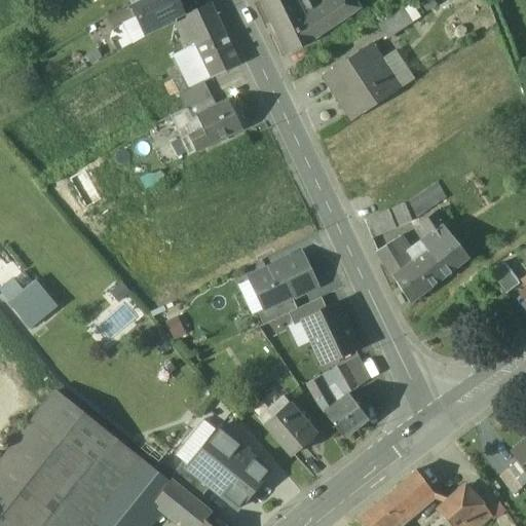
[(141,0),(130,5),(145,37),(175,23),(174,21),(182,16),(173,0),(141,0)]
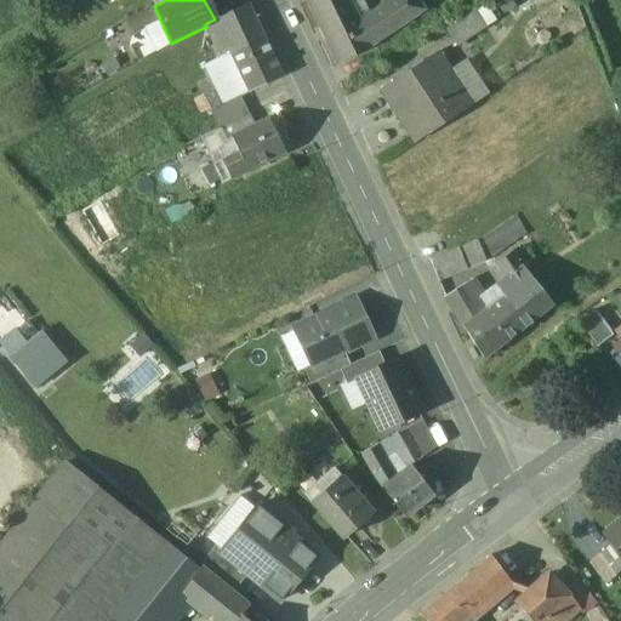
[(347,0),(306,0),(322,32),(355,15),(347,0)]
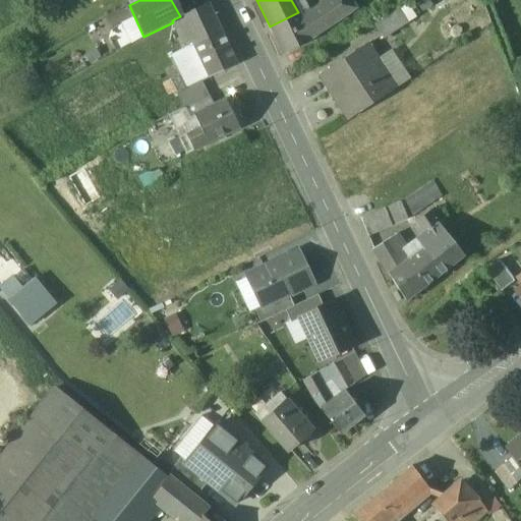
[(330,0),(301,18),(312,38),(313,37),(355,9),(348,0),(330,0)]
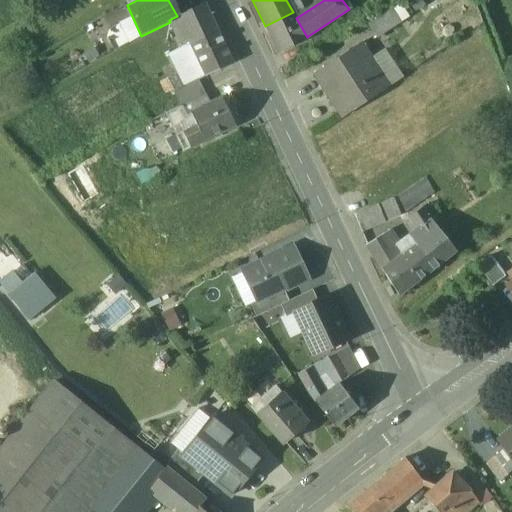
[(203,4),(177,16),(190,44),(216,31),(203,4)]
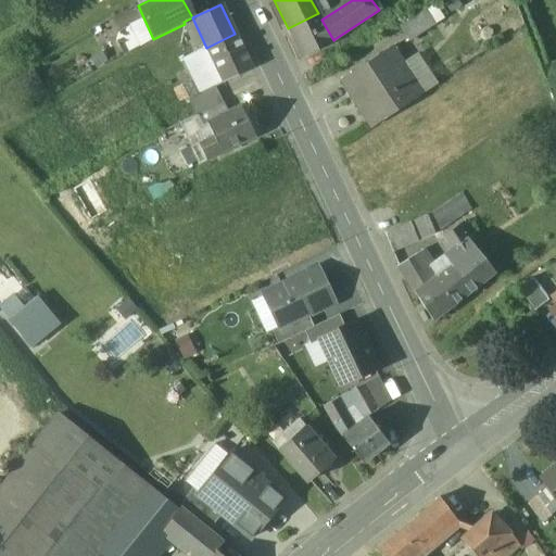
[(424,11),(399,27),(408,42),(433,26),(424,11)]
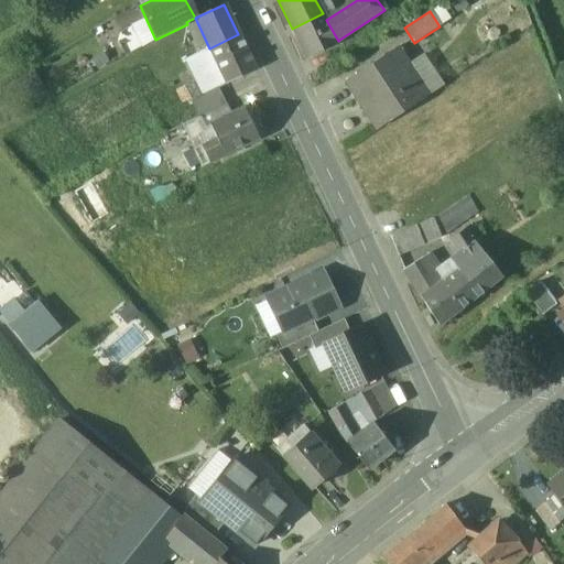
[(323,13),(292,29),(306,60),(340,42),(339,40),(338,41),(326,20),(323,13)]
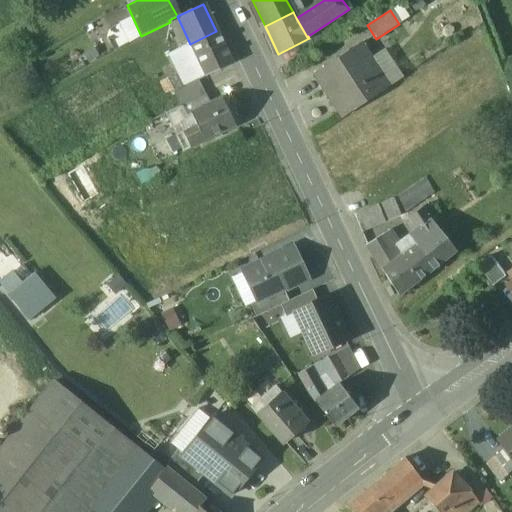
[(190,44),(177,16),(169,20),(170,22),(177,38),(174,39),(179,49),(190,44)]
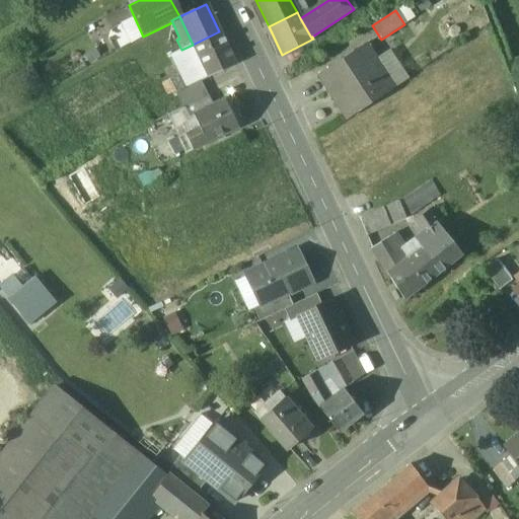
[(219,31),(193,45),(209,77),(234,64),(219,31)]
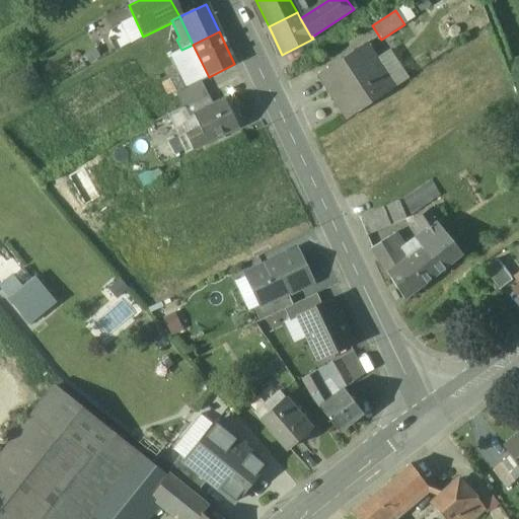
[(362,47),(318,75),(348,120),(391,91),(362,47)]
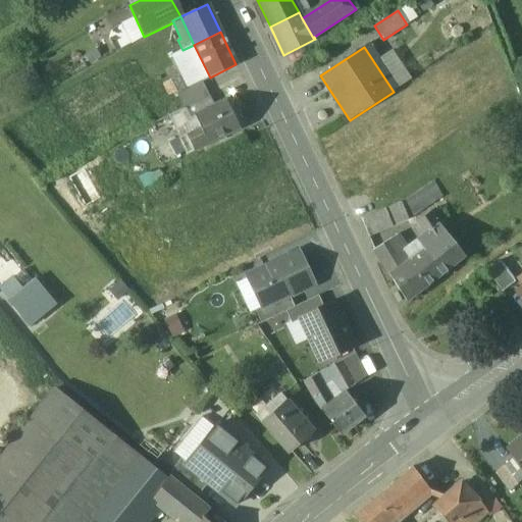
[(189,88),(175,94),(184,109),(208,97),(200,82),(189,88)]
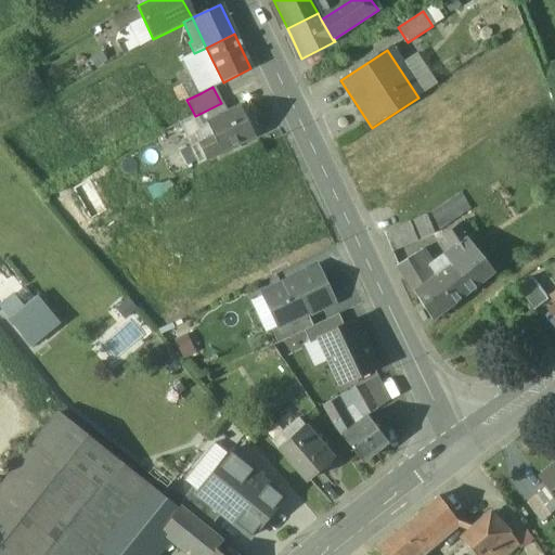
[(221,103),(195,116),(201,127),(206,125),(206,124),(227,114),(221,103)]
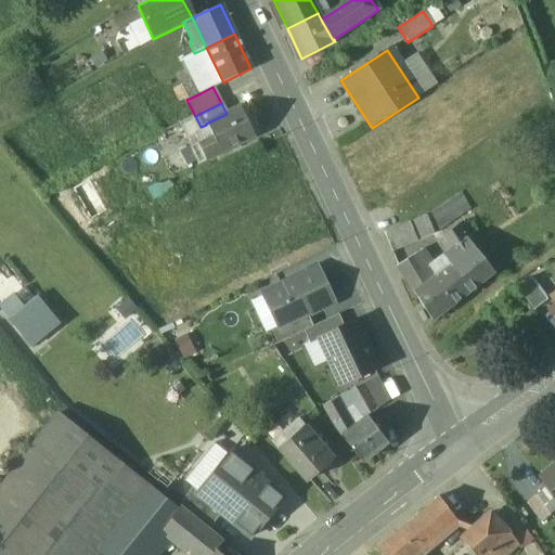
[(227,114),(206,124),(206,125),(213,137),(220,153),(253,137),(239,108),(227,114)]
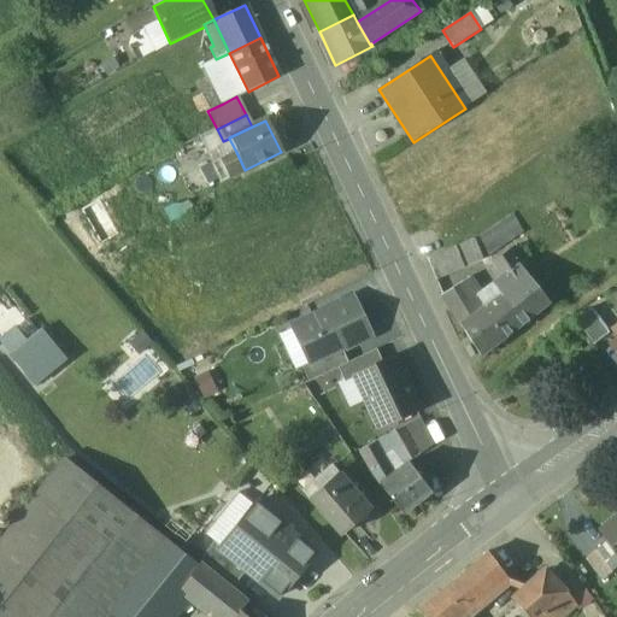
[(236,152),(210,165),(219,183),(245,170),(236,152)]
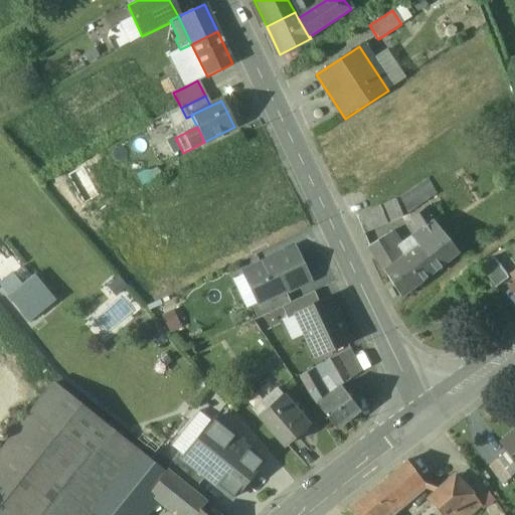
[(420,183),(399,195),(406,208),(427,195),(420,183)]
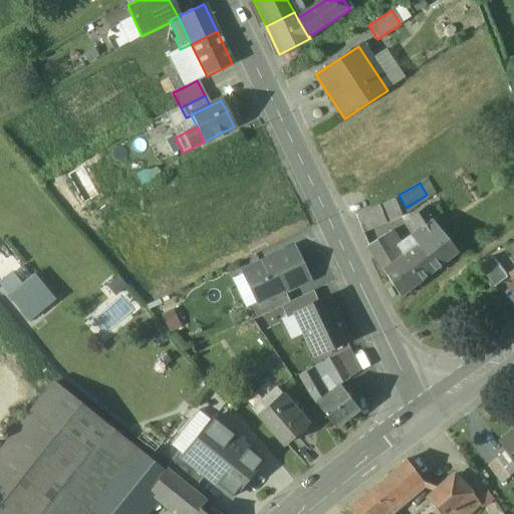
[(394,198),(354,215),(362,233),(402,216),(394,198)]
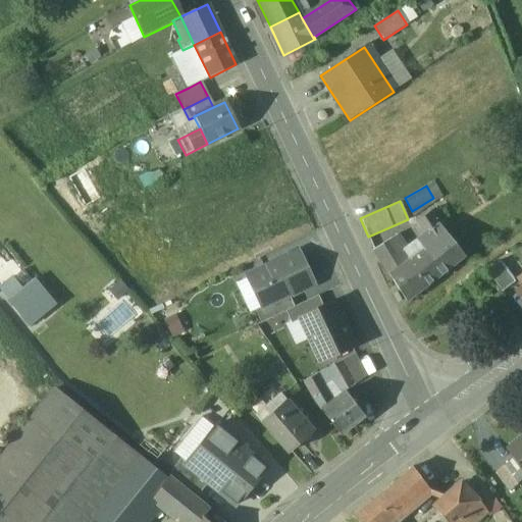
[(416,222),(375,250),(406,302),(464,257),(438,224),(440,223),(430,211),(416,222)]
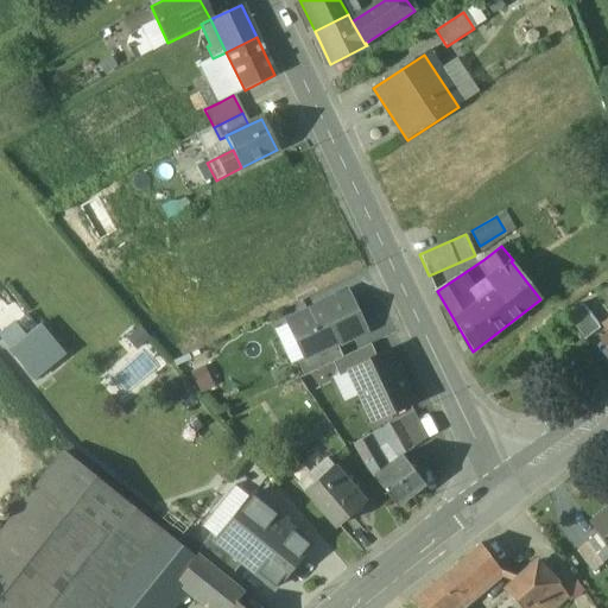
[(347,295),(289,322),(305,358),(306,359),(336,344),(365,331),(347,295)]
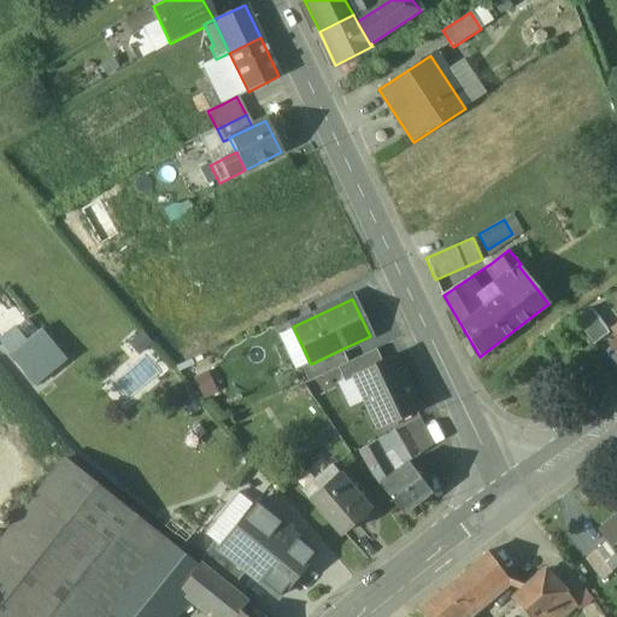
[(609,334),(591,310),(575,321),(593,345),(609,334)]
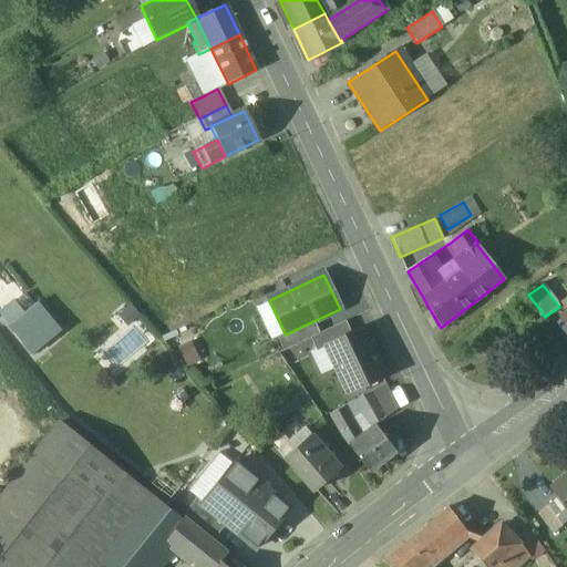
[(59,333),(38,305),(9,325),(30,353),(59,333)]
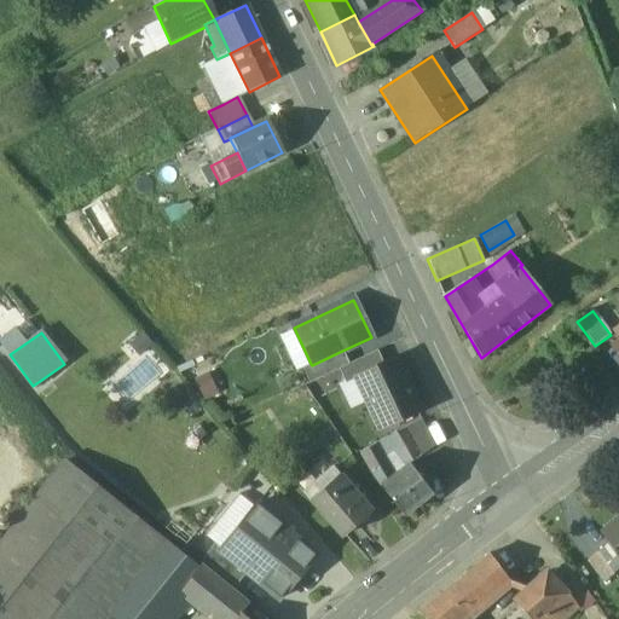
[(342,351),(312,365),(311,364),(302,368),(310,382),(339,369),(348,364),(342,351)]
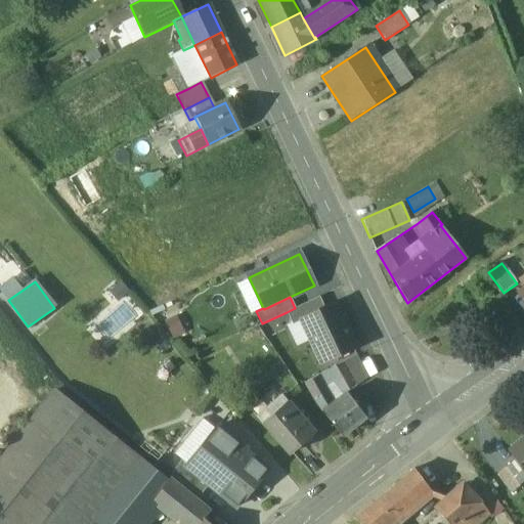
[(295,308),(287,312),(293,325),(302,320),(302,319),(324,309),(319,297),(295,308)]
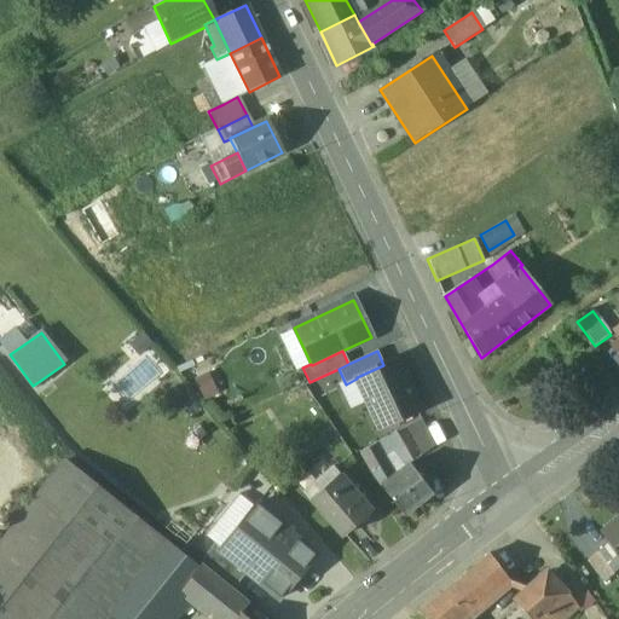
[(420,410),(395,359),(383,365),(357,377),(357,379),(380,428),(420,410)]
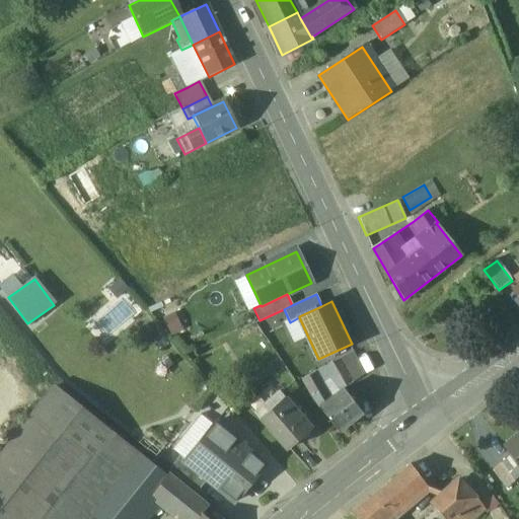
[(354,353),(341,359),(353,384),(365,376),(354,353)]
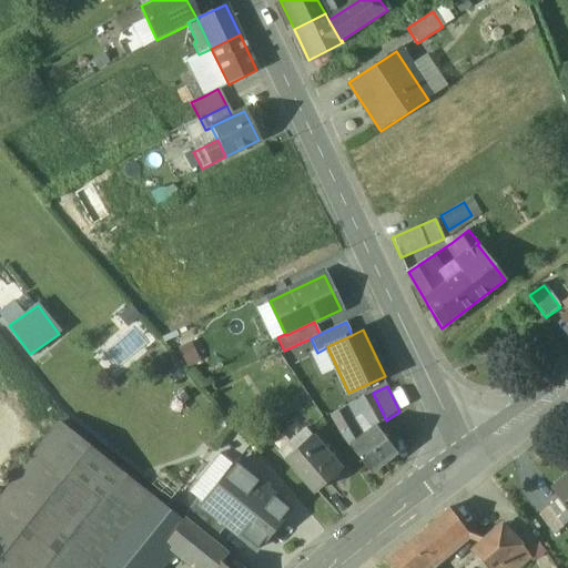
[(361,436),(345,407),(330,415),(343,437),(348,445),(361,436)]
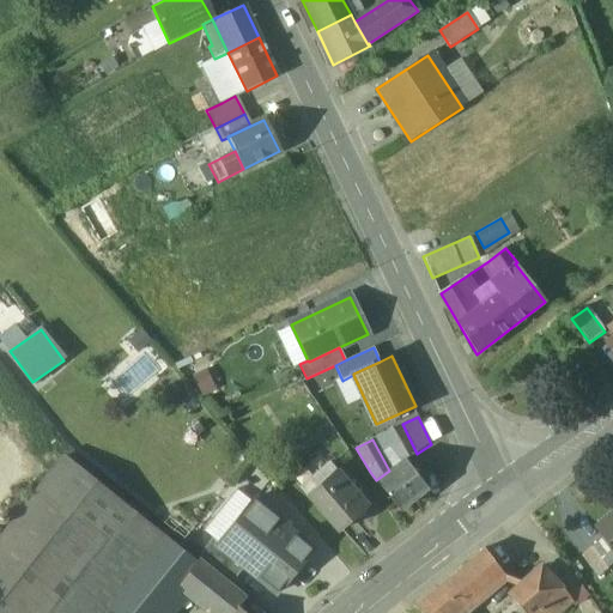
[(62,456),(41,484),(107,538),(129,510),(62,456)]
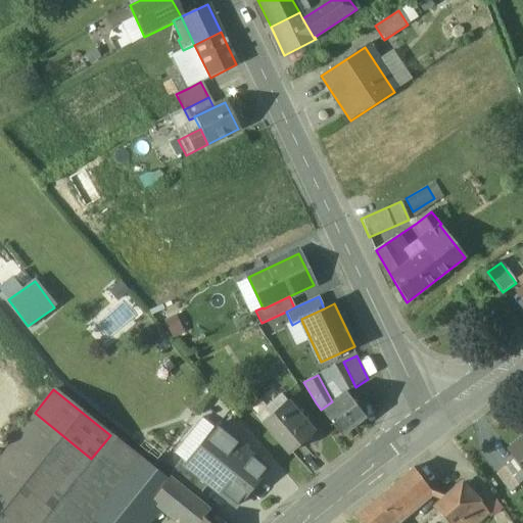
[(332,401),(321,410),(339,434),(364,416),(345,391),(332,401)]
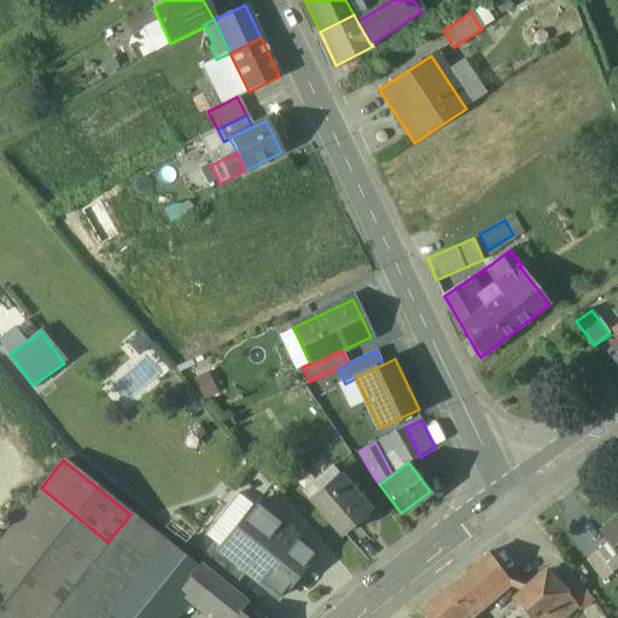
[(371,511),(332,467),(318,481),(325,488),(309,501),(342,537),(371,511)]
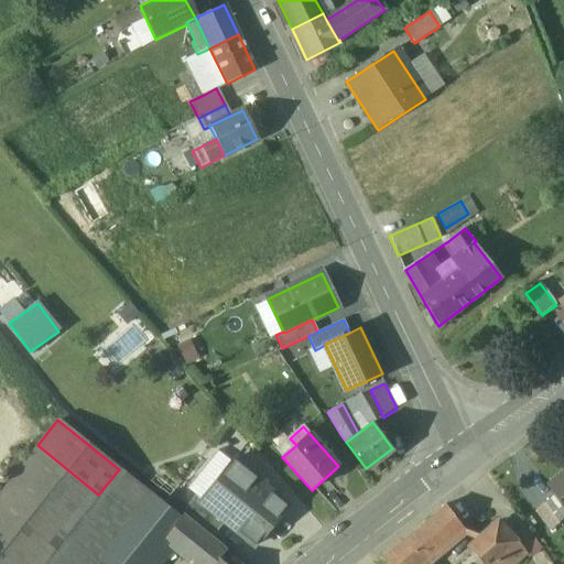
[(38,445),(0,491),(0,563),(42,563),(98,495),(38,445)]
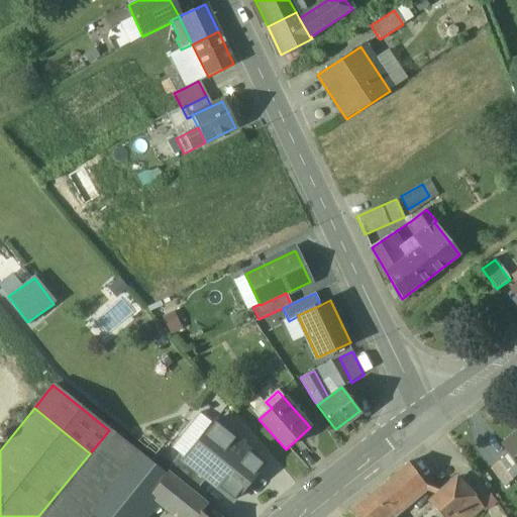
[(236,438),(214,421),(183,460),(206,479),(234,501),(265,463),(235,440),(236,438)]
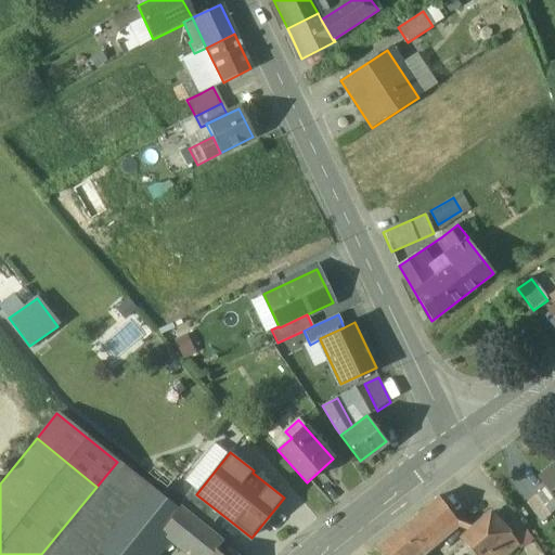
[(97,487),(41,554),(99,554),(100,554),(102,553),(113,539),(152,490),(117,462),(97,487)]
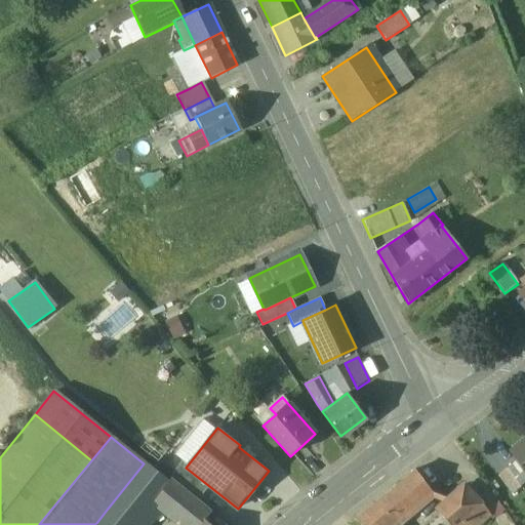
[(524,439),(509,452),(517,462),(524,474),(524,439)]
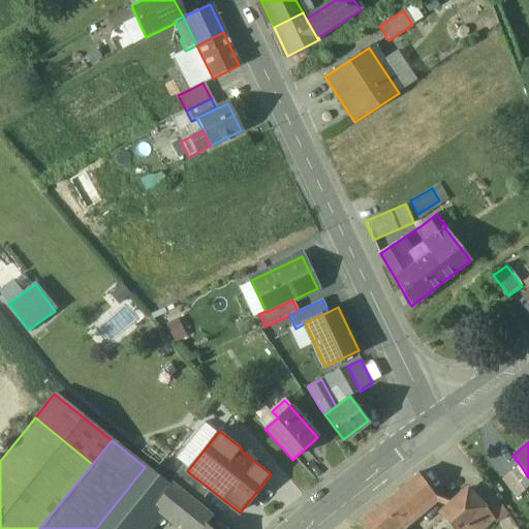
[(145,467),(107,514),(126,528),(135,528),(155,505),(170,486),(146,465),(145,467)]
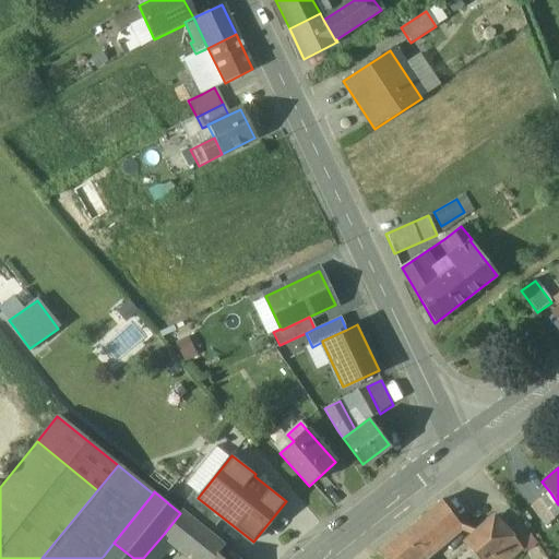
[(558,513),(558,504),(550,492),(540,500),(554,518),(558,513)]
